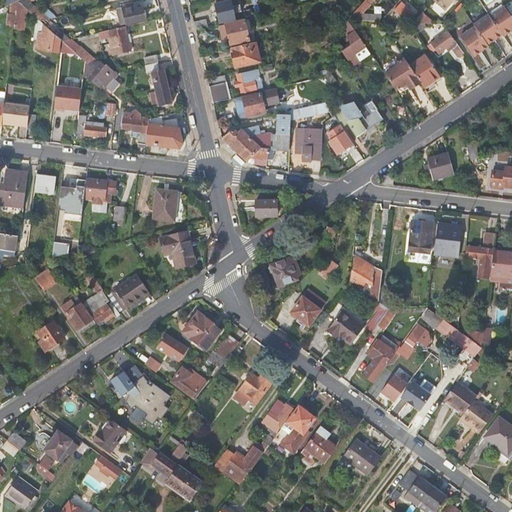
[(40,28),(44,25),(40,21),(17,0),(13,26),(21,27),(23,13),(40,28)]
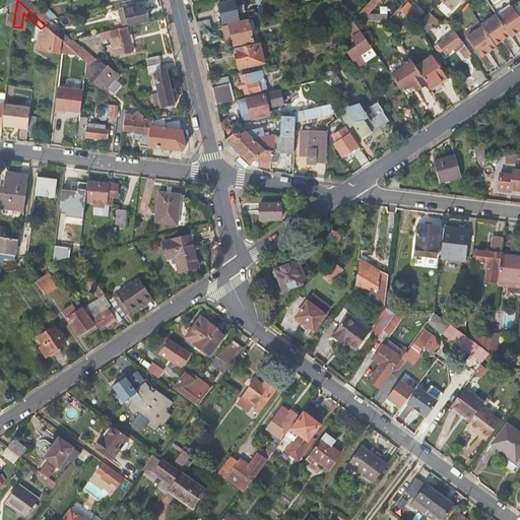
[(237,5),(235,0),(233,0),(218,4),(222,21),(240,17),(238,12),(245,10),(244,3),(237,5)]
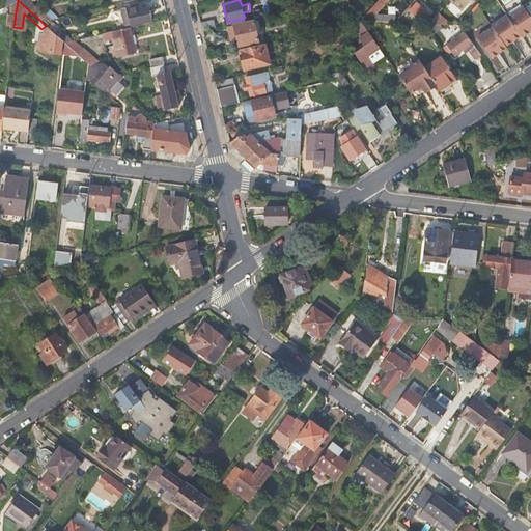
[(373,10),(382,1),(380,0),(378,0),(371,8),(373,10)]
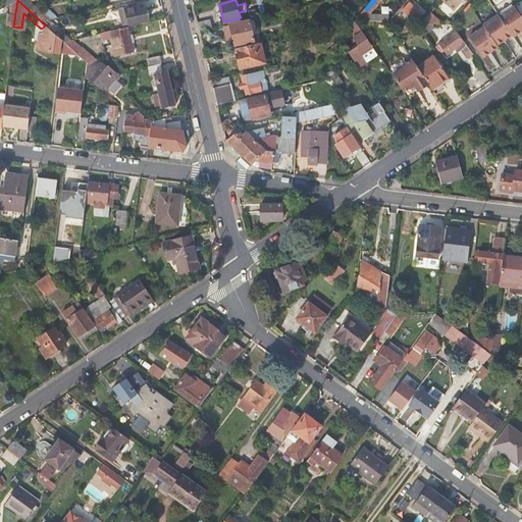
[(462,0),(440,0),(435,6),(450,18),(452,16),(456,11),(454,9),(462,0)]
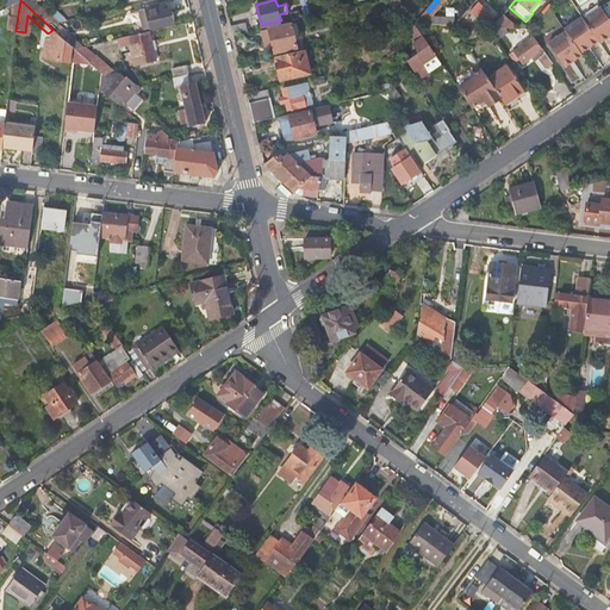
[(161,11),(160,4),(145,7),(149,27),(172,23),(168,10),(166,11),(161,11)]
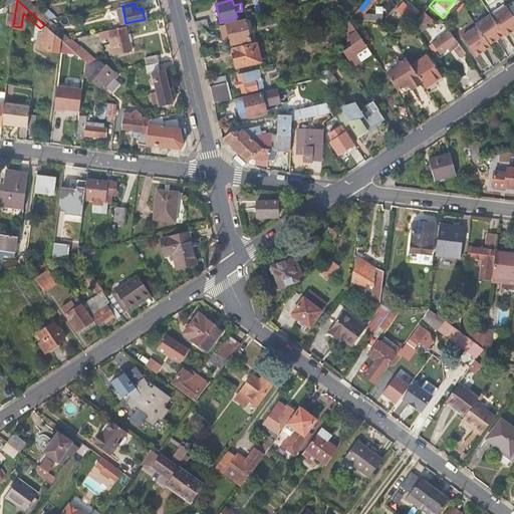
[(406,8),(401,3),(395,11),(400,15),(406,8)]
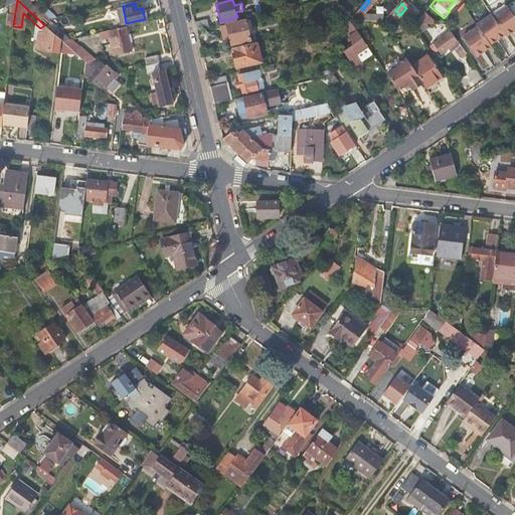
[(493,17),(506,35),(507,37),(514,31),(514,18),(507,7),(493,17)]
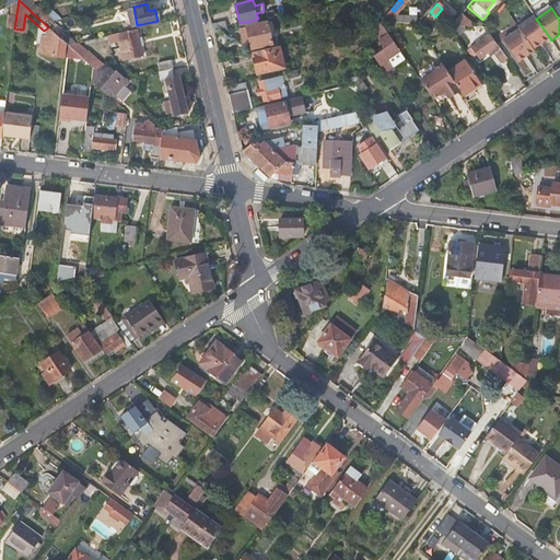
[(452,15),(444,10),(440,16),(447,22),(452,15)]
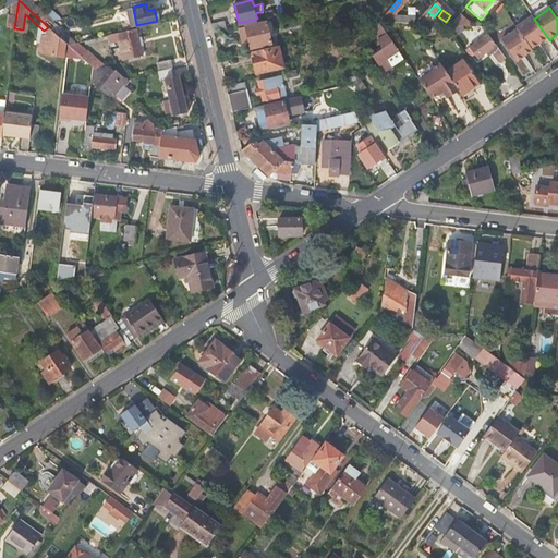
[(487,12),(483,17),(488,22),(494,15),(489,11),(487,12)]
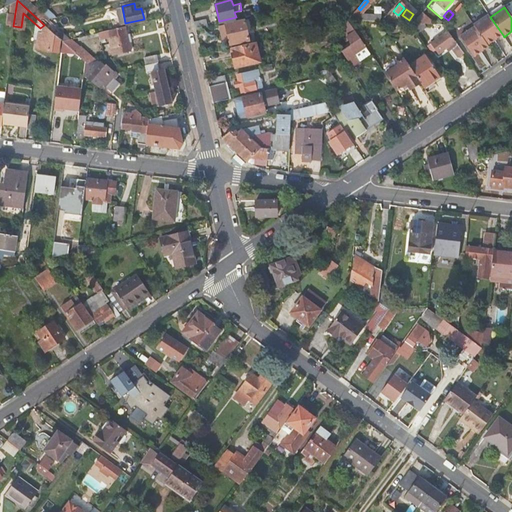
[(412,23),(420,23),(427,16),(422,12),(412,23)]
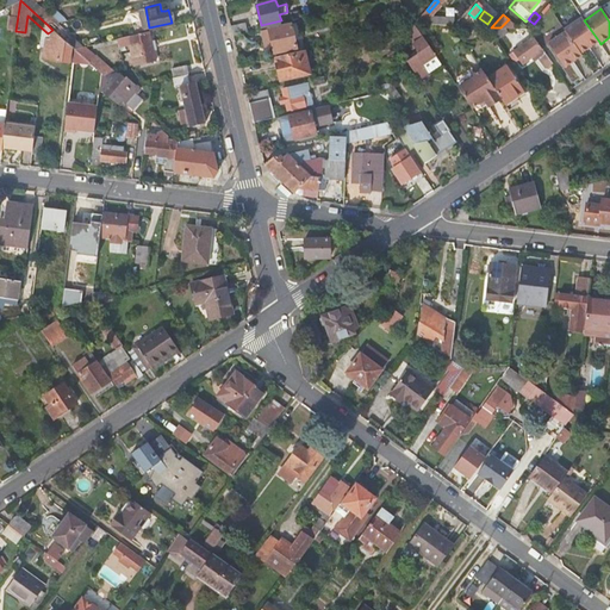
[(584,20),(582,18),(565,31),(566,32),(582,55),(599,42),(584,20)]
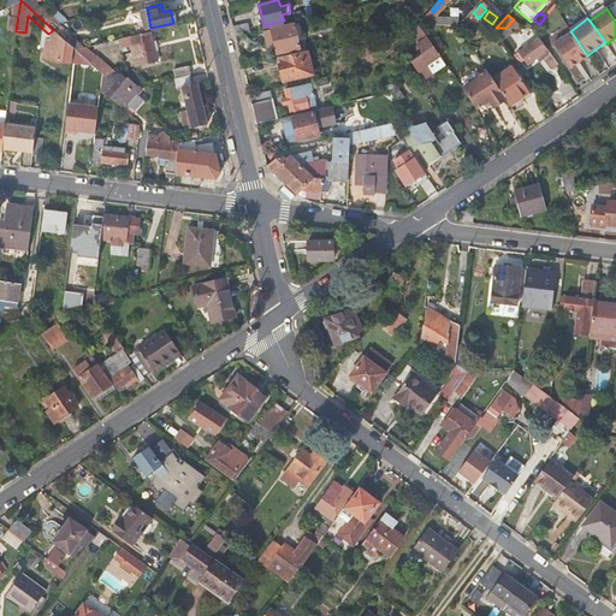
[(71,35),(59,23),(48,25),(53,30),(66,41),(71,35)]
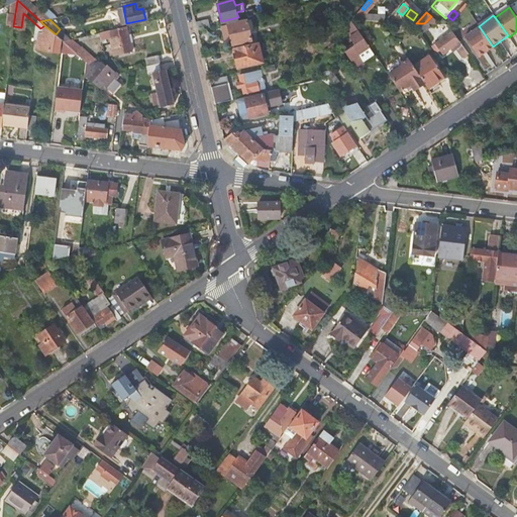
[(209,19),(196,22),(198,29),(210,26),(209,19)]
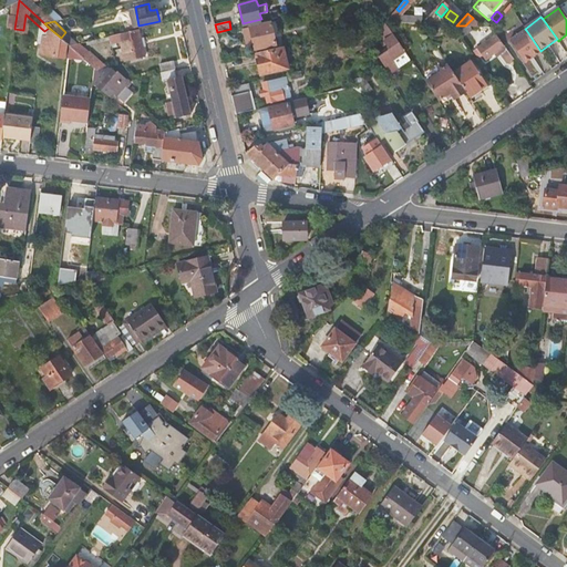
[(391,73),(399,69),(411,61),(410,59),(384,21),(381,30),(387,38),(383,40),(389,48),(379,54),(383,63),(385,63),(391,73)]
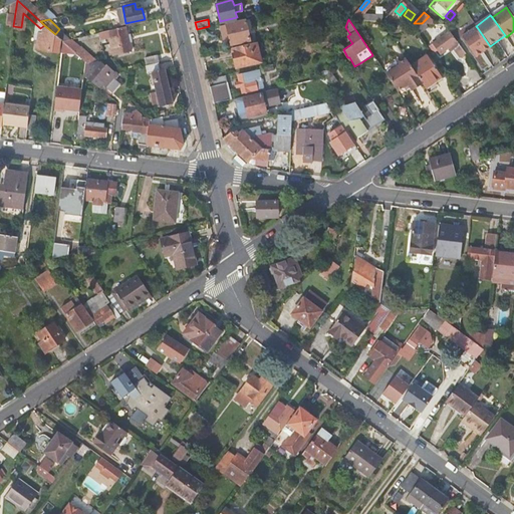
[(227,24),(227,25),(230,37),(232,44),(250,39),(245,20),(227,24)]
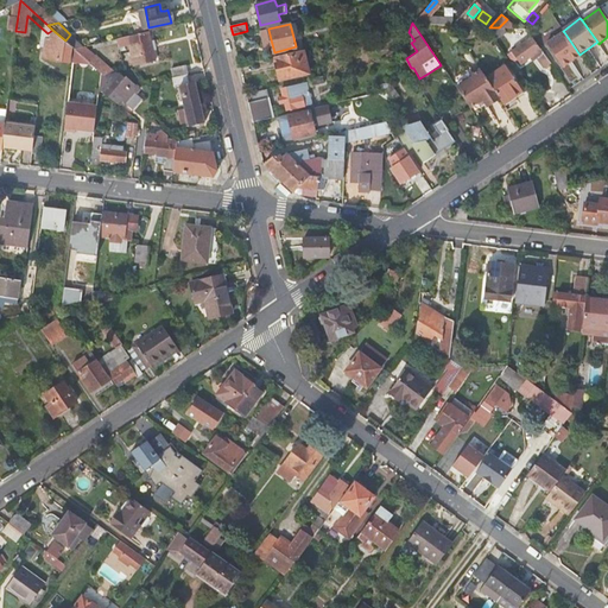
[(502,33),(502,29),(499,27),(489,27),(495,37),(502,33)]
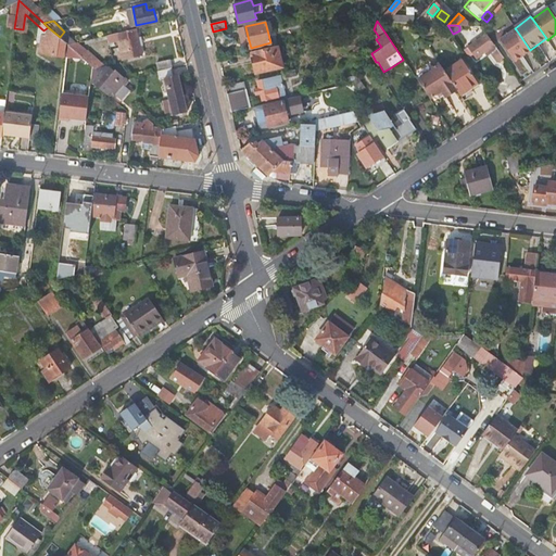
[(48,27),(46,40),(53,41),(51,54),(62,57),(65,42),(60,37),(48,27)]
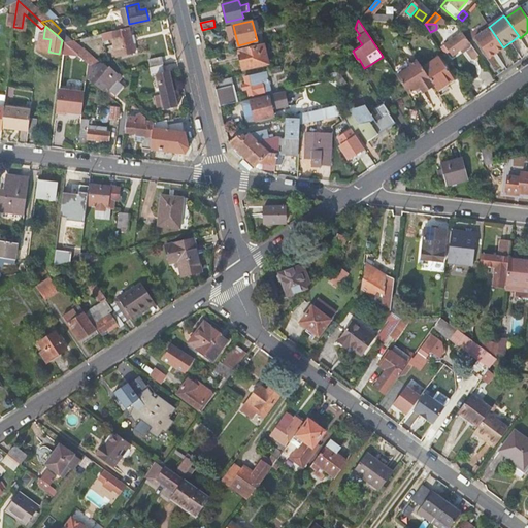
[(230,40),(236,38),(233,26),(227,27),(230,40)]
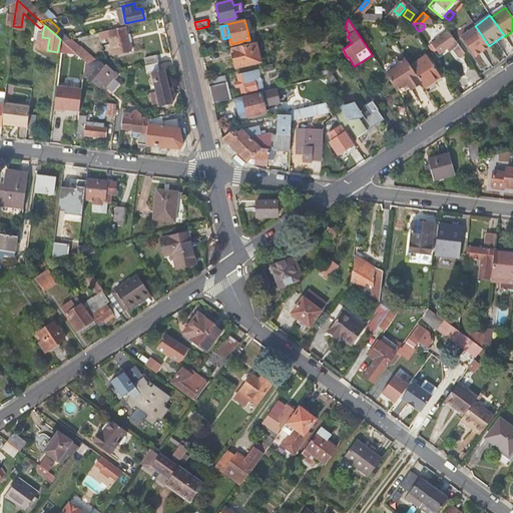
[(121,34),(126,33),(125,26),(107,31),(109,36),(113,36),(117,53),(130,50),(128,43),(123,44),(121,34)]
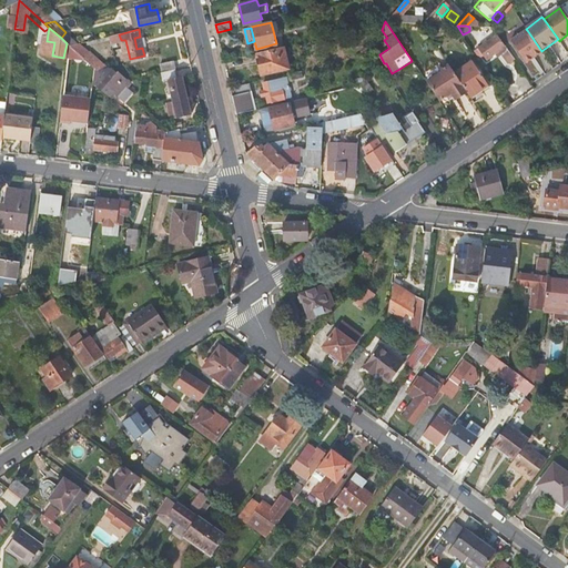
[(543,52),(541,51),(527,30),(511,42),(527,64),(543,52)]
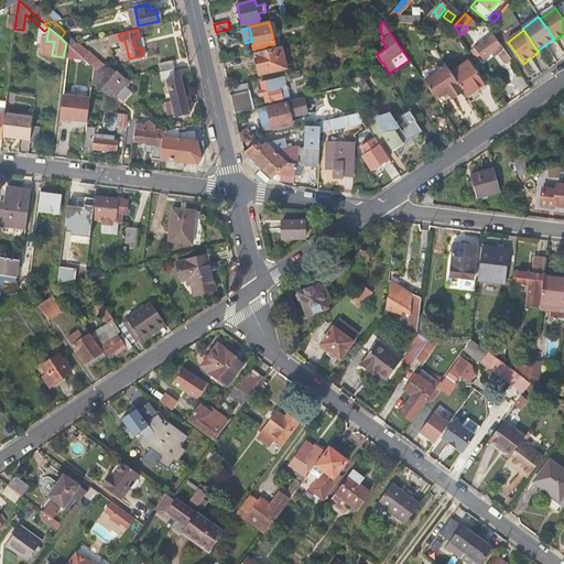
[(511,58),(506,51),(498,40),(494,34),(476,47),(484,57),(492,52),(496,57),(499,55),(505,64),(511,58)]
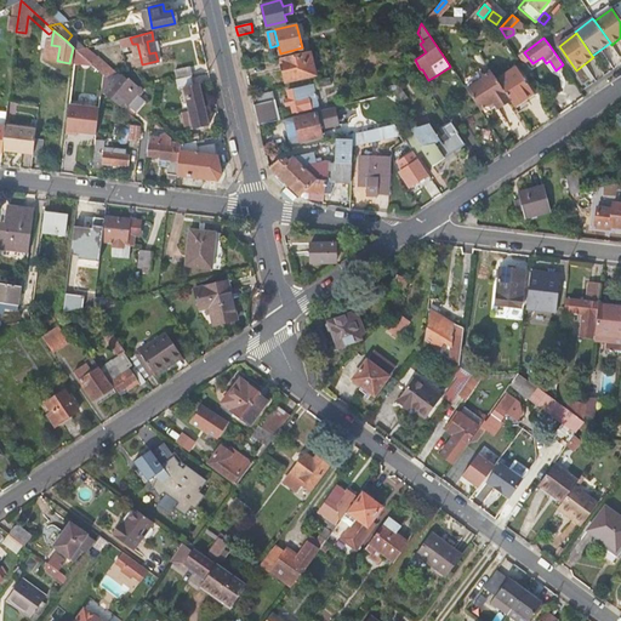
[(49,60),(57,61),(60,46),(51,45),(49,60)]
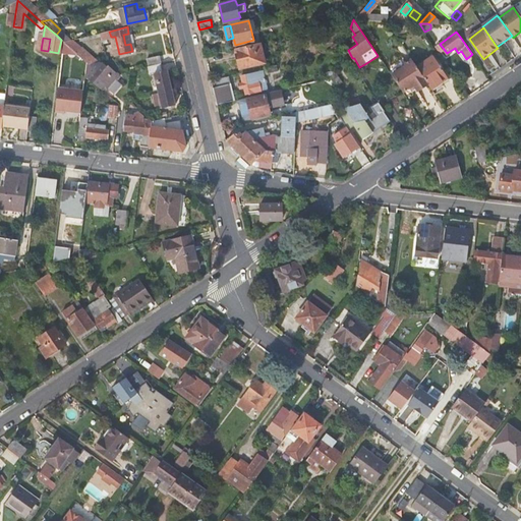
[(80,48),(71,40),(63,42),(87,62),(89,64),(99,62),(81,48),(80,48)]
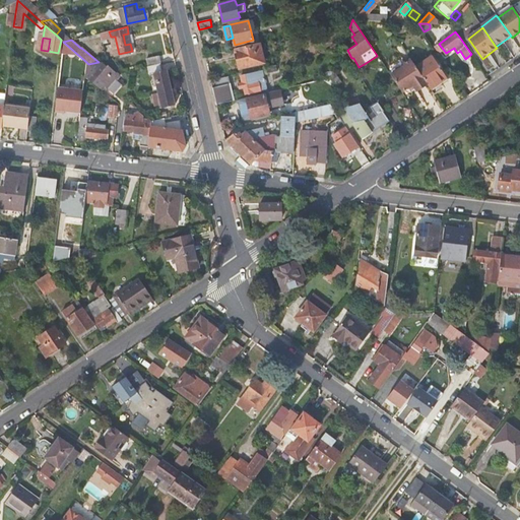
[(263,62),(259,42),(235,48),(239,67),(263,62)]
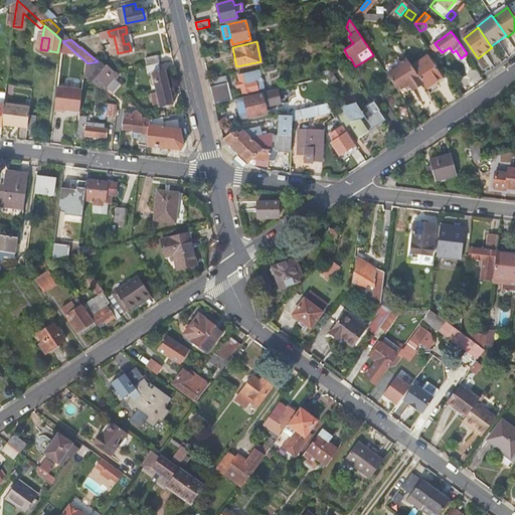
[(427,54),(411,65),(423,83),(425,88),(443,76),(427,54)]
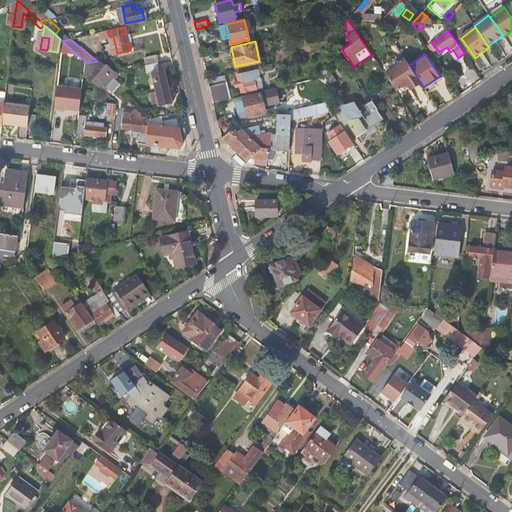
[(145,58),(147,65),(158,62),(156,55),(145,58)]
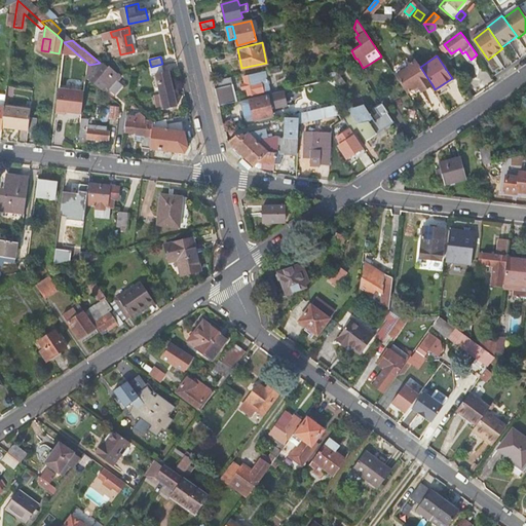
[(422,92),(433,85),(420,67),(415,59),(407,65),(408,67),(395,76),(407,94),(413,89),(418,86),(422,92)]
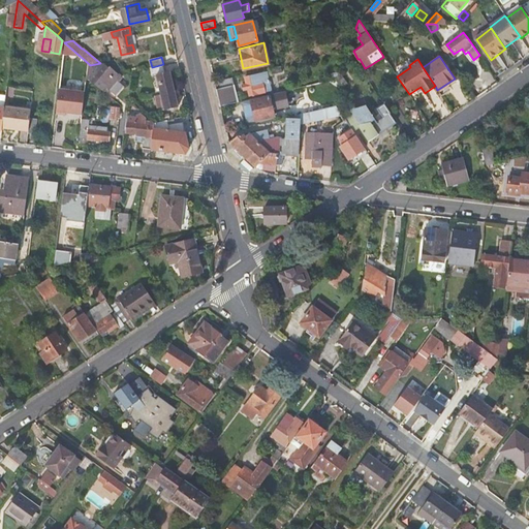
[(110,87),(116,92),(122,84),(117,79),(120,74),(111,67),(110,70),(102,65),(100,63),(90,65),(88,63),(86,79),(94,75),(110,87)]
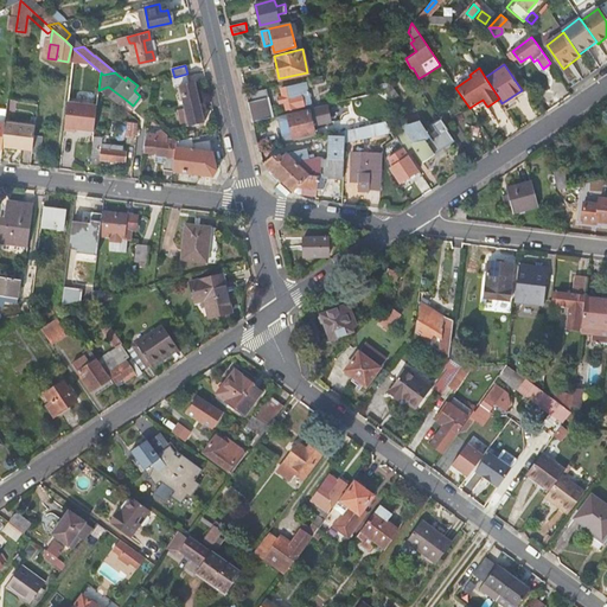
[(190,83),(187,74),(174,77),(171,77),(173,88),(179,87),(184,104),(176,106),(178,117),(186,115),(190,127),(203,123),(193,83),(190,83)]
